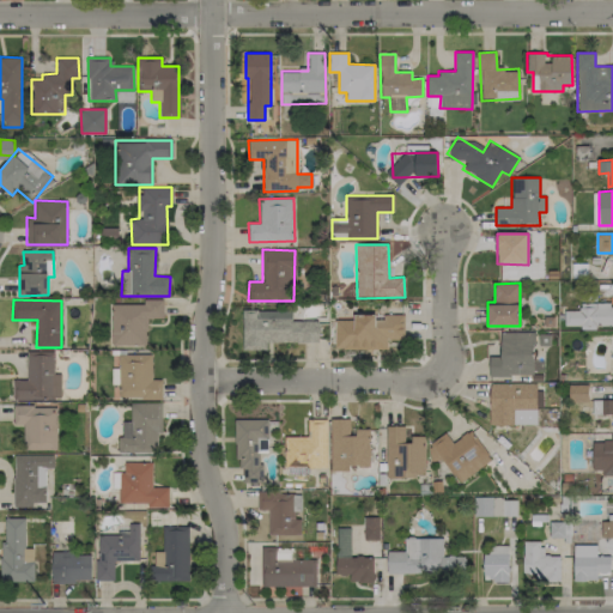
[(163,319),(164,299),(144,299),(144,304),(111,304),(111,345),(146,345),(147,317),(163,319)]
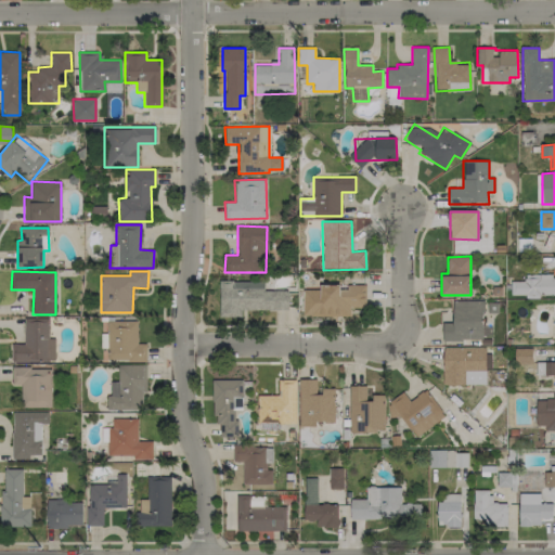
[(511,282),(511,295),(525,295),(525,296),(554,295),(554,278),(553,279),(553,274),(525,274),(525,281),(511,282)]
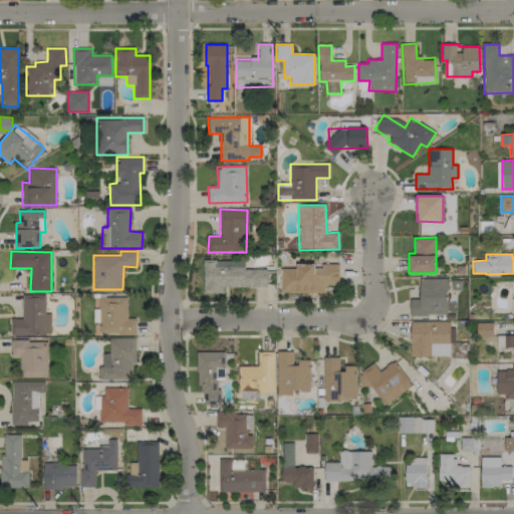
[(225,287),(267,286),(266,268),(244,269),(244,260),(203,260),(204,293),(225,293),(225,287)]
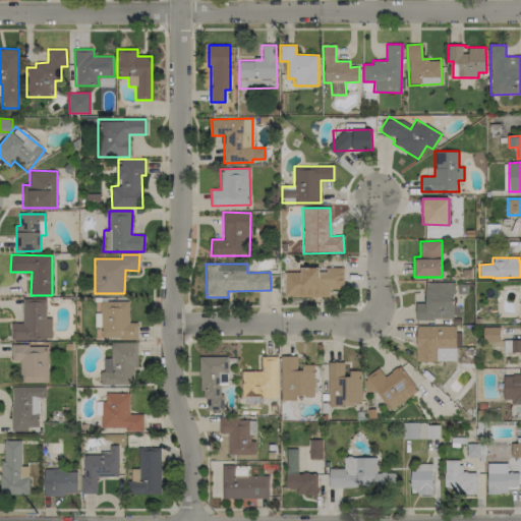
[(329,297),(329,288),(343,289),(344,268),(284,267),(284,296),(329,297)]
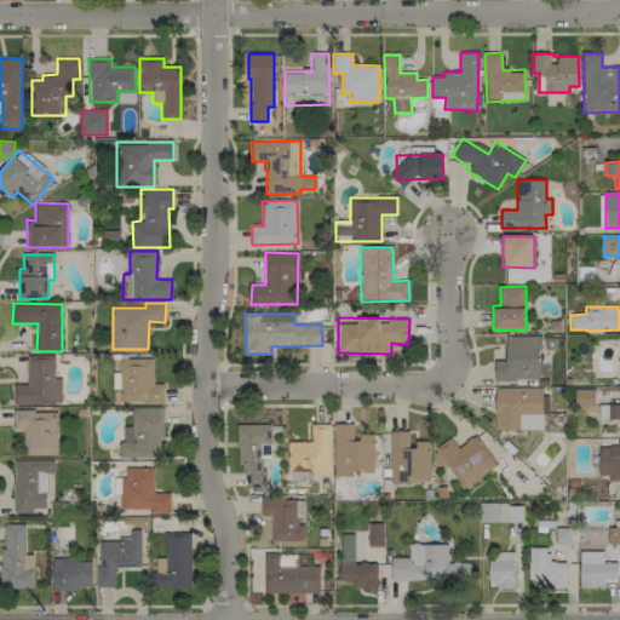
[(494,380),(539,379),(539,336),(505,337),(506,361),(494,361),(494,380)]
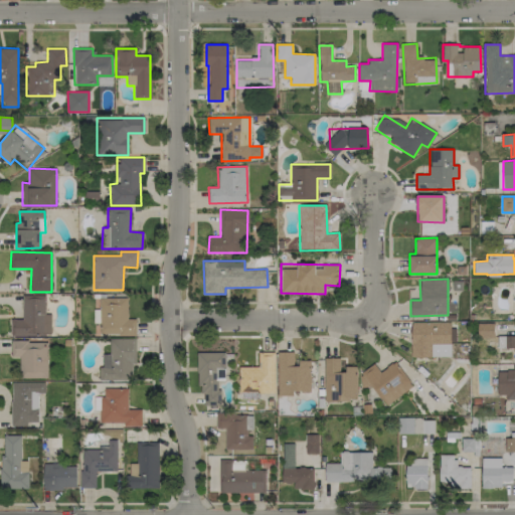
[(10,335),(50,336),(51,314),(45,314),(45,296),(22,295),(22,319),(10,319),(10,335)]
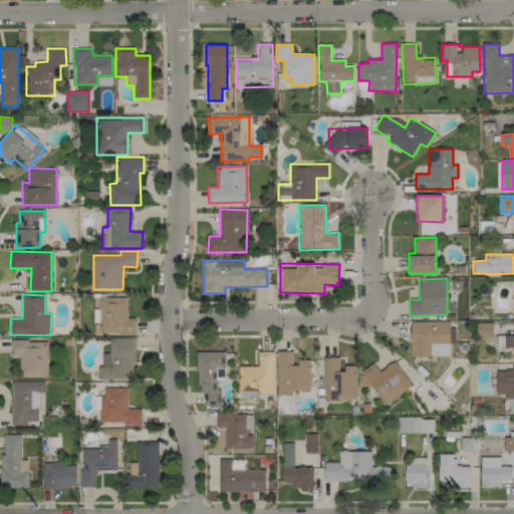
[(99,297),(98,333),(136,334),(136,318),(126,318),(127,297),(99,297)]
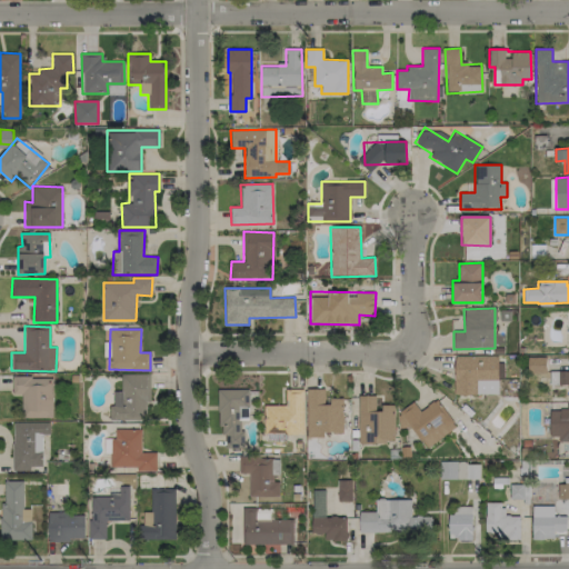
[(453,393),(498,395),(499,357),(455,356),(453,393)]
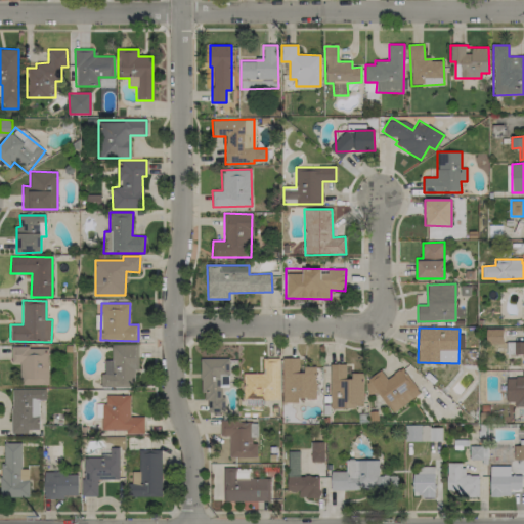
[(486,342),(493,342),(493,336),(501,336),(501,329),(486,329),(486,342)]
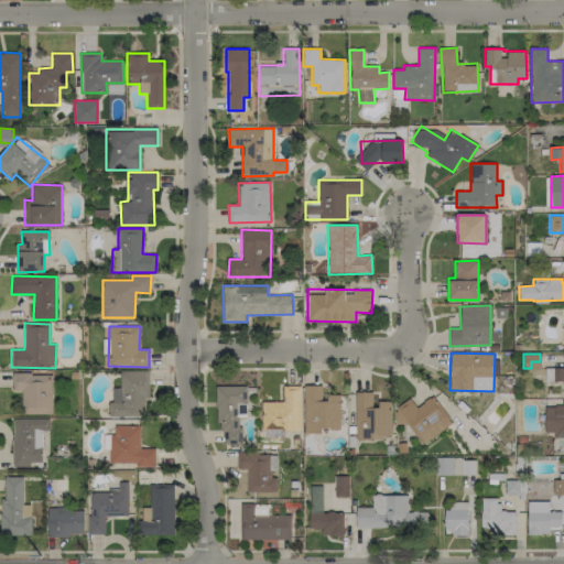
[(545,381),(563,381),(563,386),(563,367),(545,368),(545,381)]
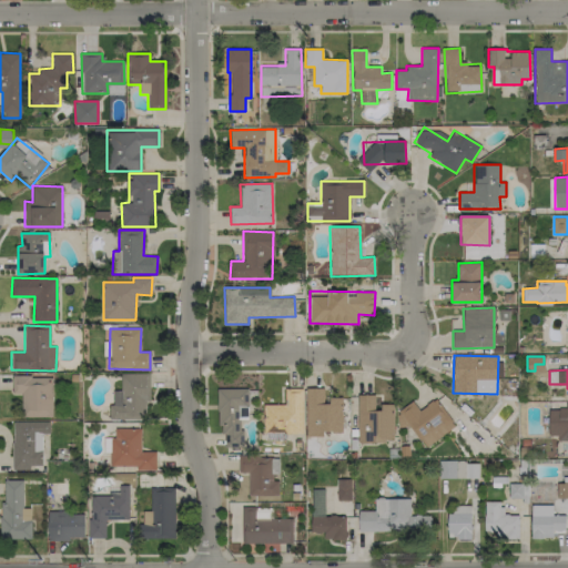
[(120,391),(110,391),(111,419),(149,419),(148,373),(120,374),(120,391)]
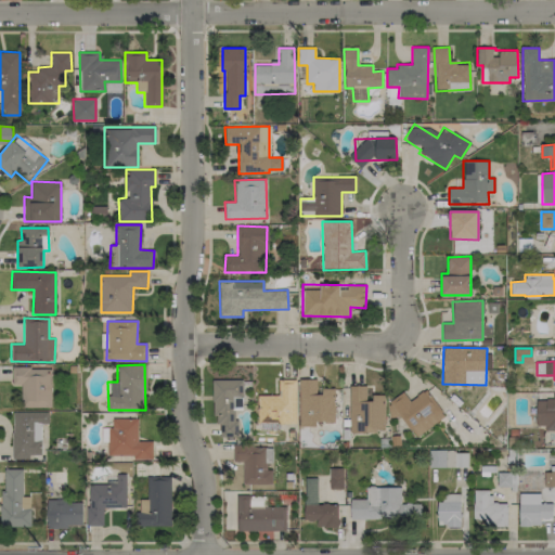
[(51,407),(51,368),(12,368),(12,385),(22,385),(21,407),(51,407)]
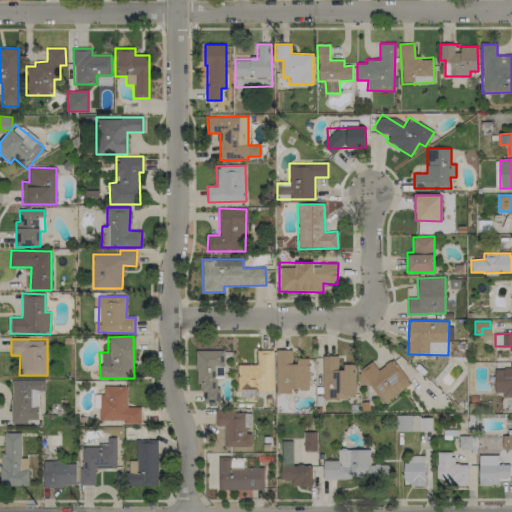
[(276,393),(291,393),(291,390),(308,390),(309,358),(293,358),(294,350),(276,349),(276,393)]
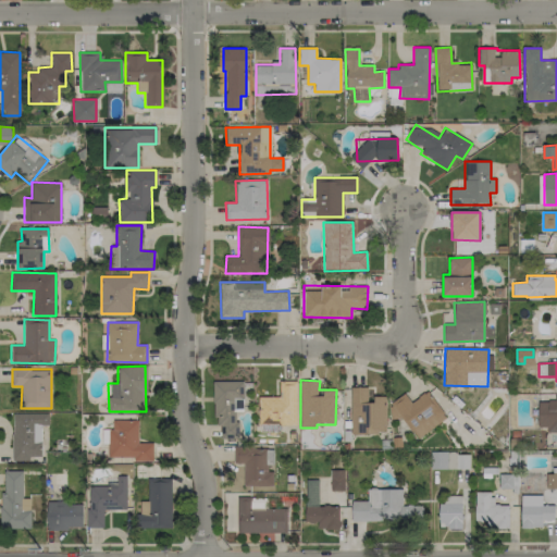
[(214,382),(215,438),(237,438),(237,413),(244,413),(243,381),(214,382)]
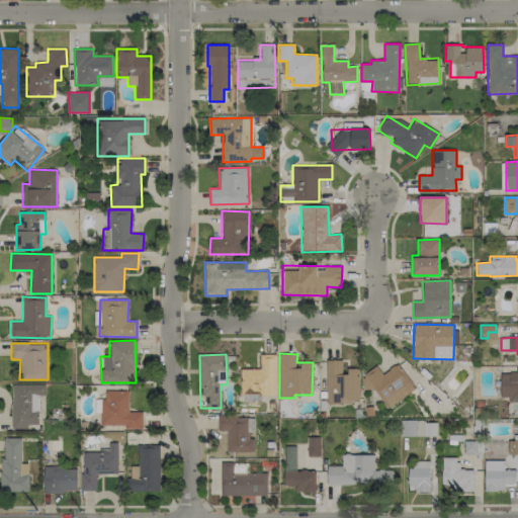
[(276,354),(260,354),(259,368),(240,368),(240,395),(276,396),(276,354)]
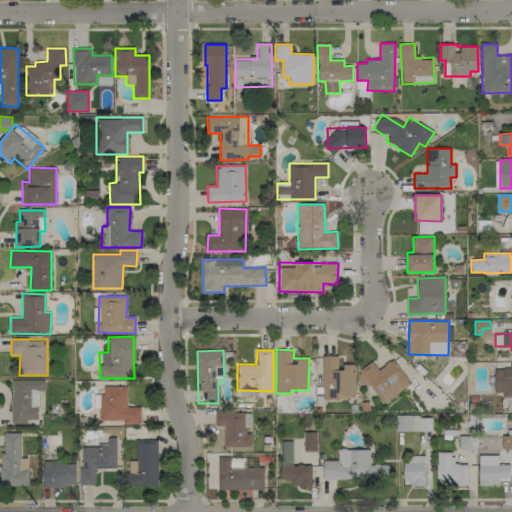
[(339,355),(322,356),(322,399),(355,398),(355,364),(339,364),(339,355)]
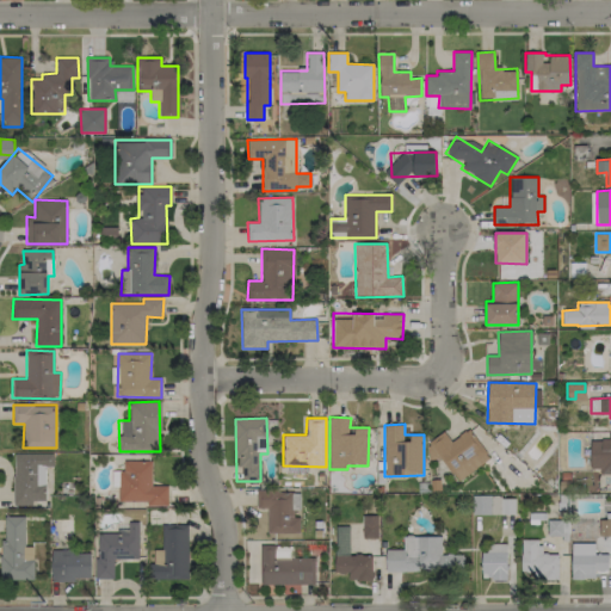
[(489,458),(469,429),(450,442),(444,432),(424,446),(433,460),(439,456),(457,481),(489,458)]
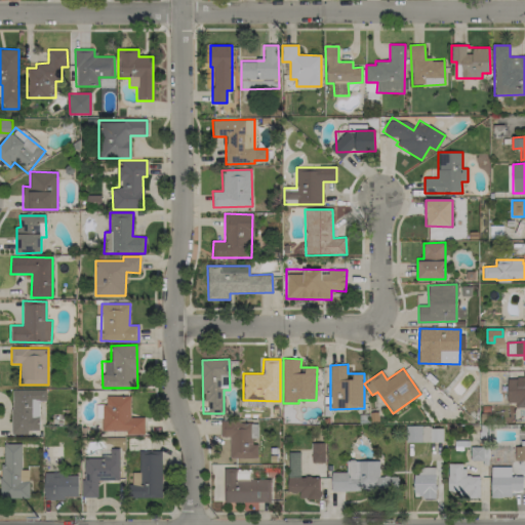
[(524,372),(522,373),(522,377),(507,378),(508,403),(515,403),(515,408),(524,407),(524,372)]
